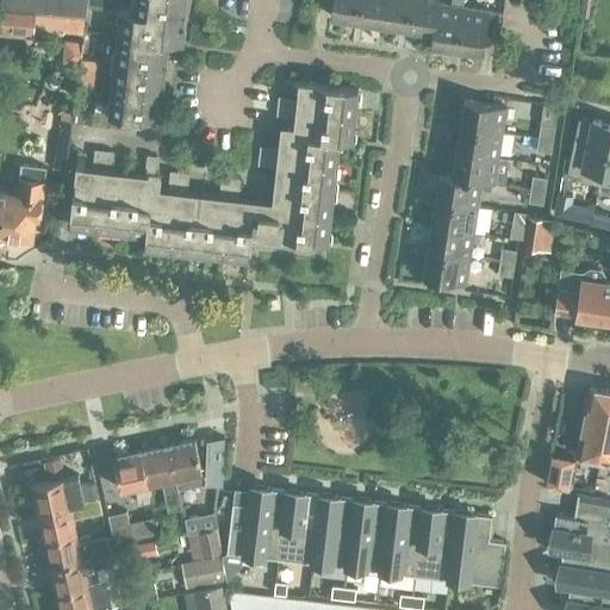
[(14,11),(16,0),(0,0),(0,10),(14,11)]
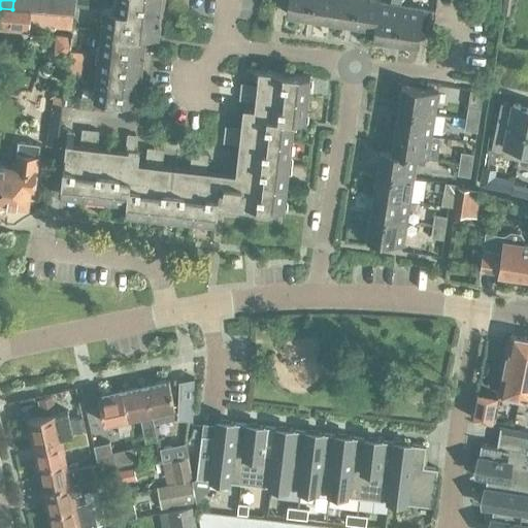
[(27,10),(27,0),(13,0),(13,9),(27,10)]
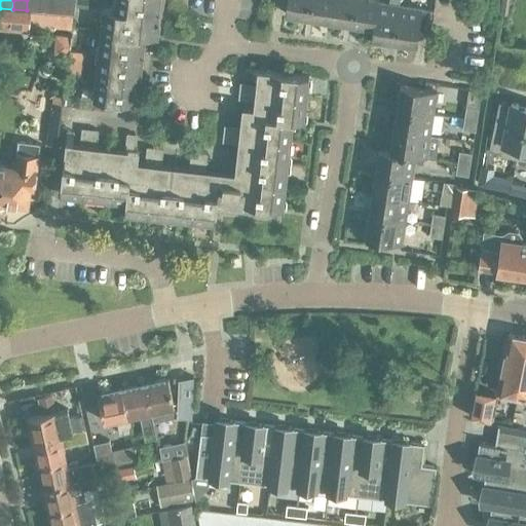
[(40,11),(40,0),(27,0),(27,10),(40,11)]
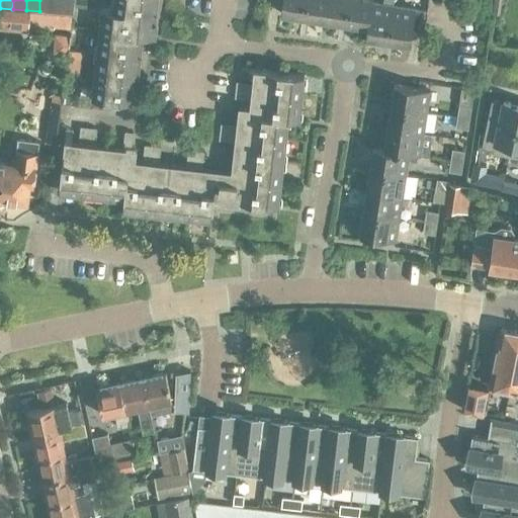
[(50,12),(50,0),(39,0),(39,11),(50,12)]
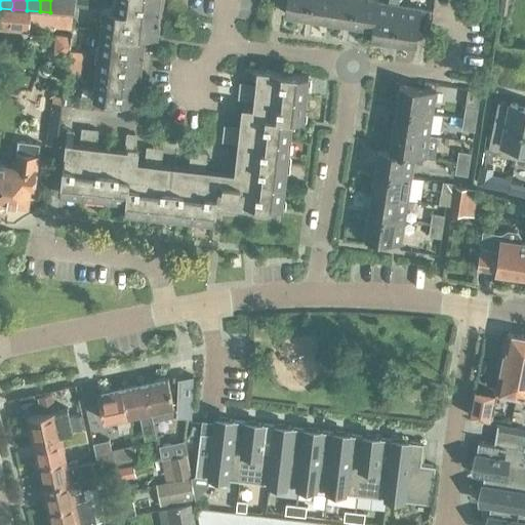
[(63,0),(50,0),(50,12),(62,13),(63,0)]
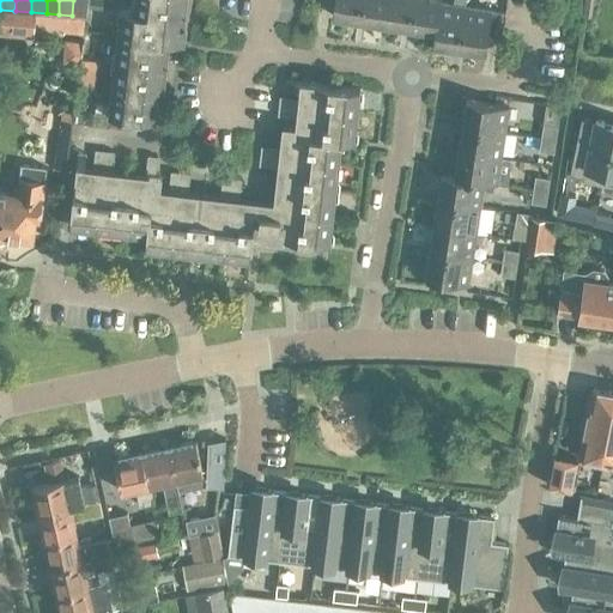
[(90,0),(74,0),(73,16),(89,17),(90,0)]
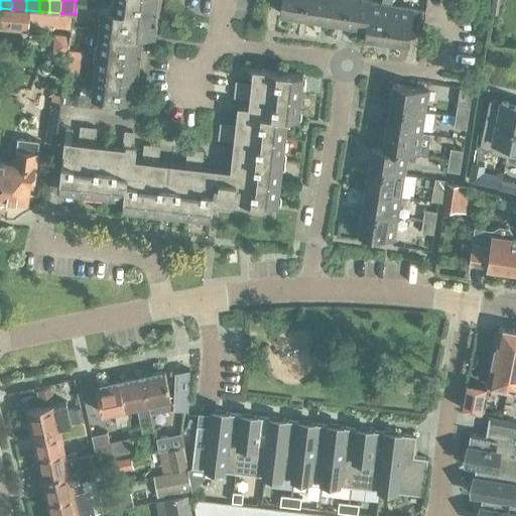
[(150,15),(152,0),(114,0),(113,9),(139,14),(150,15)]
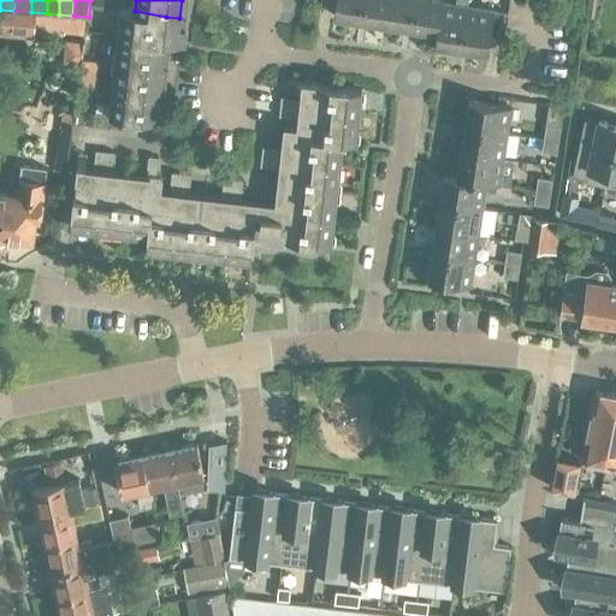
[(361,21),(363,0),(336,0),(333,16),(361,21)]
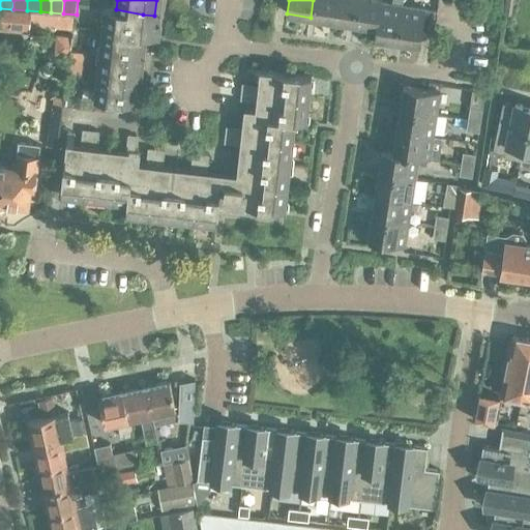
[(333,21),(335,0),(313,0),(311,18),(333,21)]
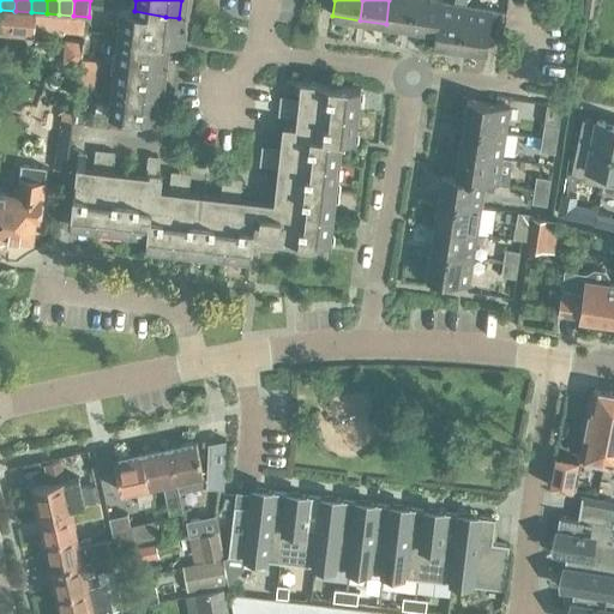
[(411,28),(415,0),(389,0),(386,24),(411,28)]
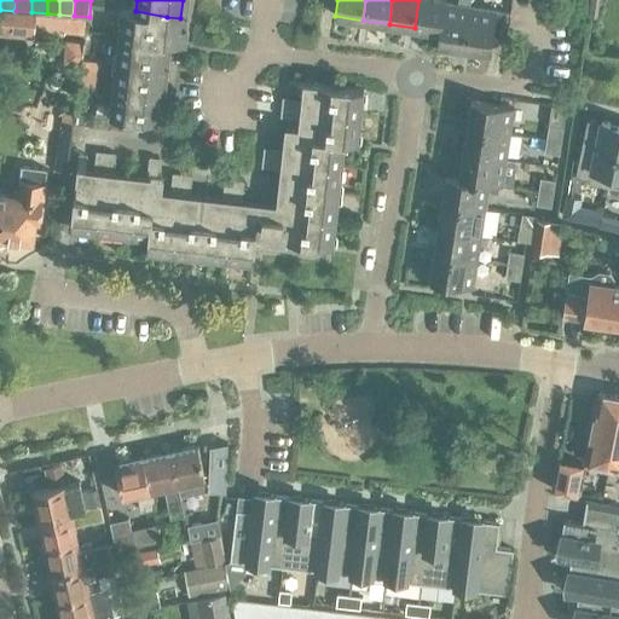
[(438,32),(445,3),(445,0),(418,0),(415,28),(438,32)]
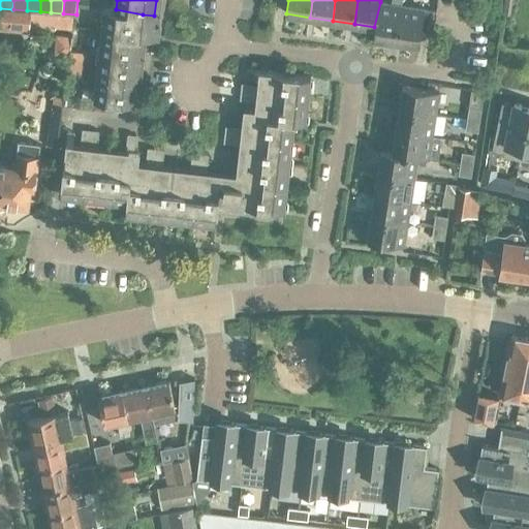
[(398,42),(403,5),(403,0),(391,0),(391,3),(380,2),(374,27),(373,38),(398,42)]
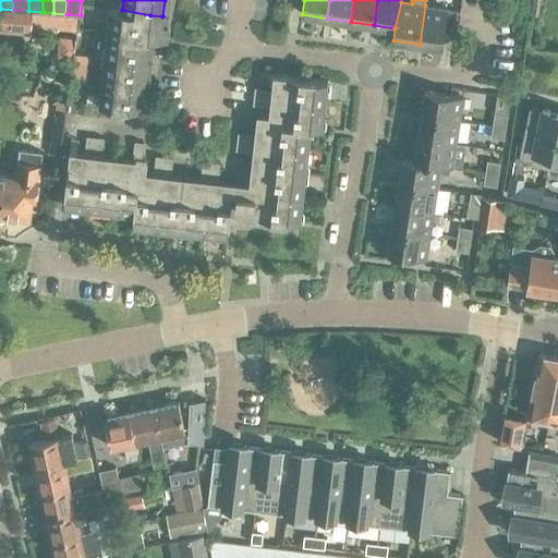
[(425,5),(420,45),(441,48),(445,31),(456,33),(459,11),(425,5)]
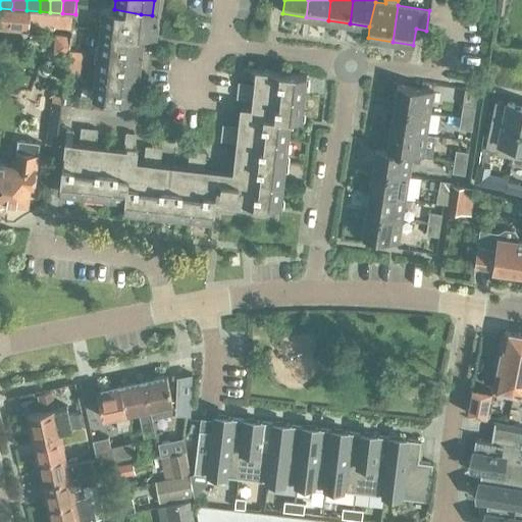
[(28,10),(0,8),(0,11),(0,29),(25,32),(28,10)]
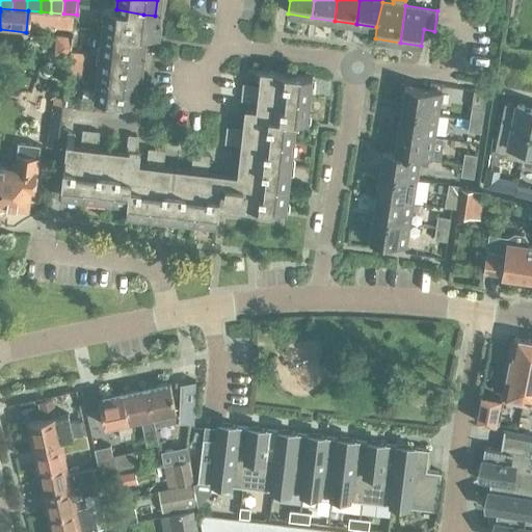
[(143,15),(116,9),(105,8),(102,33),(141,37),(160,40),(161,26),(154,26),(155,16),(143,15)]
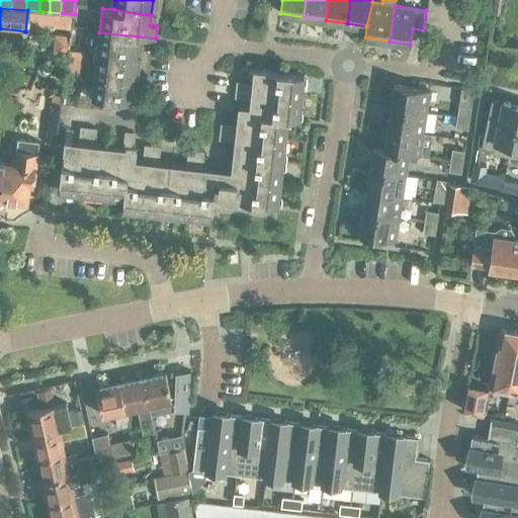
[(136,58),(138,36),(99,32),(97,54),(136,58)]
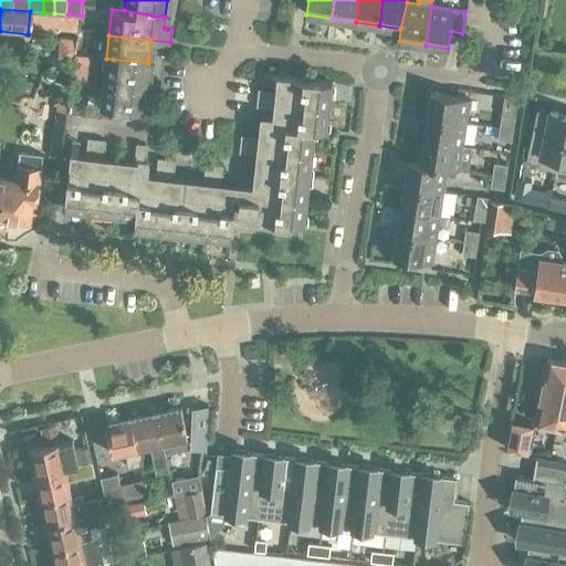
[(61,38),(59,55),(75,58),(76,39),(61,38)]
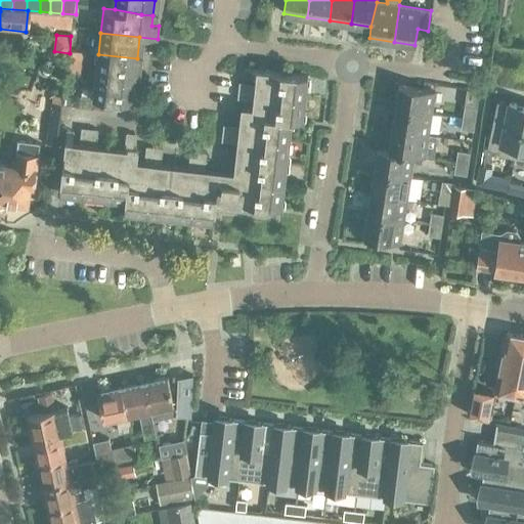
[(71,51),(69,72),(82,74),(85,52),(71,51)]
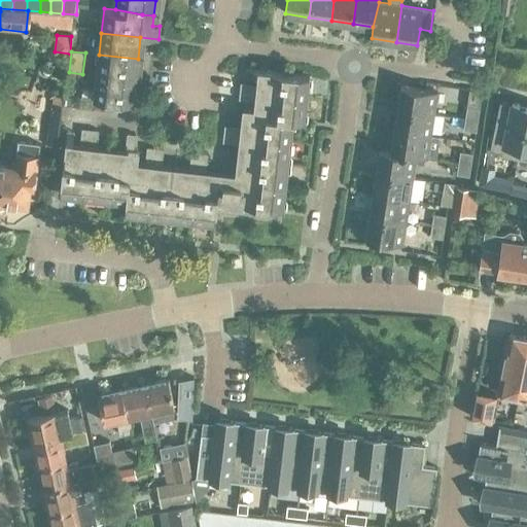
[(135,80),(138,59),(99,55),(97,76),(135,80)]
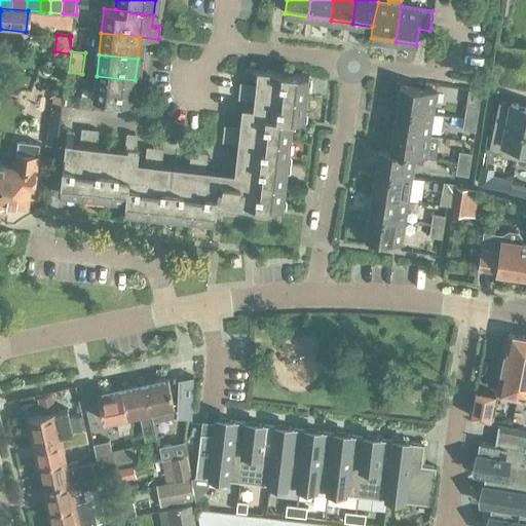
[(261,94),(306,99),(309,75),(276,72),(263,70),(262,86),(240,83),(239,90),(261,94)]
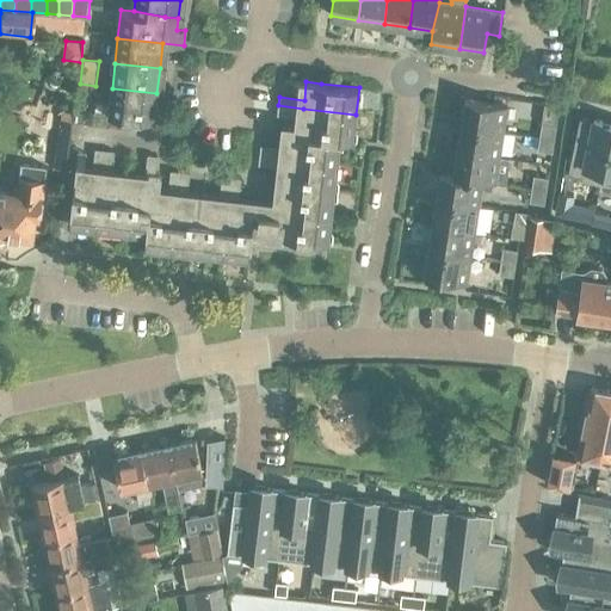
[(154,121),(156,93),(112,88),(109,113),(94,112),(93,125),(137,130),(139,118),(154,121)]
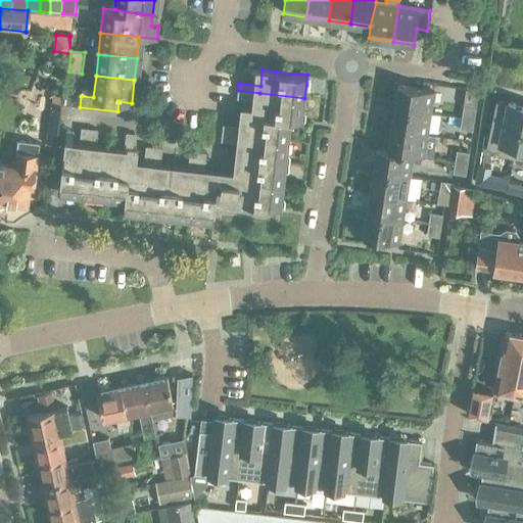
[(394,107),(431,113),(434,90),(398,85),(394,107)]
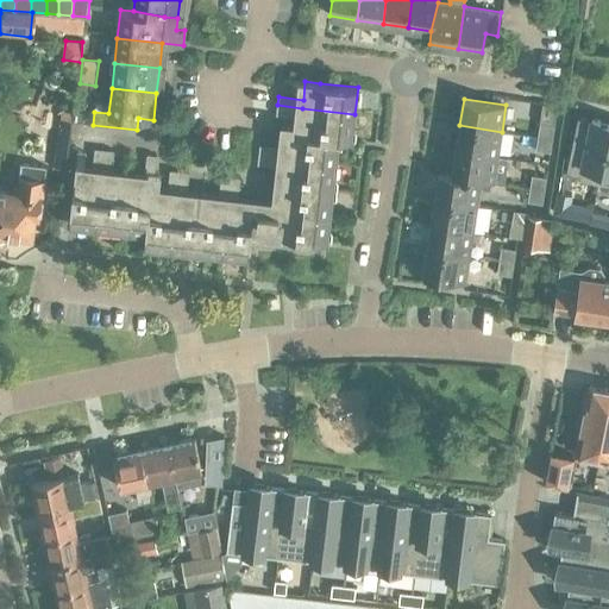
[(352,140),(355,114),(302,108),(277,105),(276,114),(301,117),(300,133),(339,139),(352,140)]
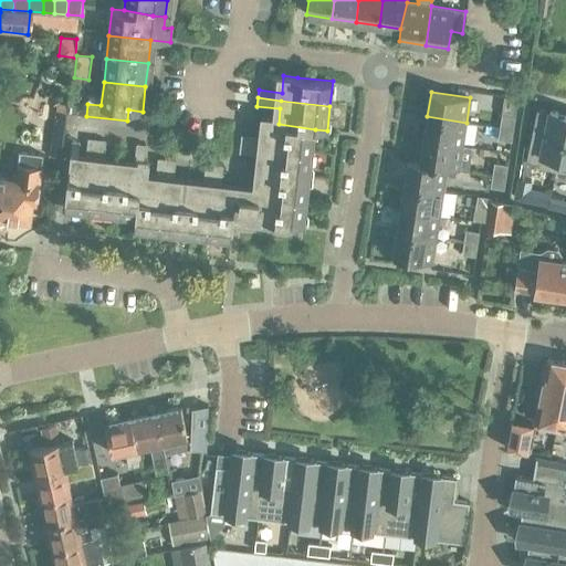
[(565,124),(565,114),(537,108),(526,158),(538,161),(538,164),(556,170),(565,124)]
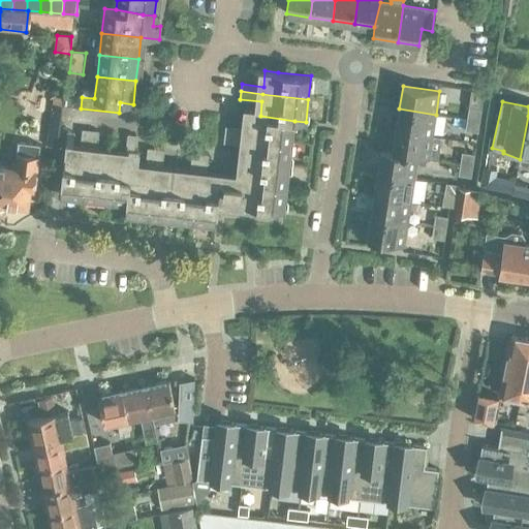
[(53,103),(51,115),(62,117),(63,104),(53,103)]
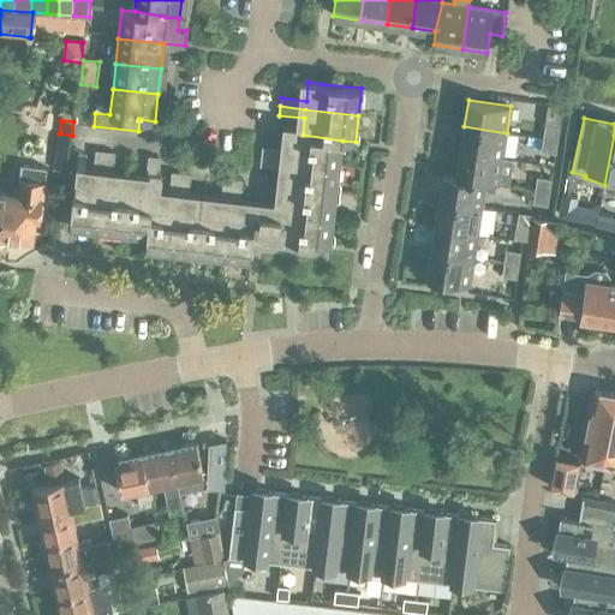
[(502,160),(507,133),(464,126),(460,153),(502,160)]
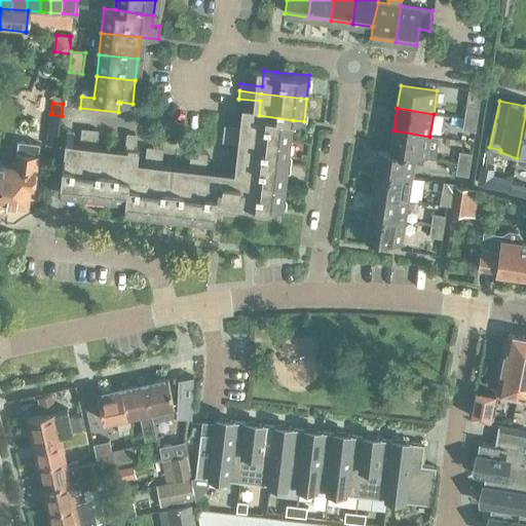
[(464,118),(478,120),(480,110),(466,108),(464,118)]
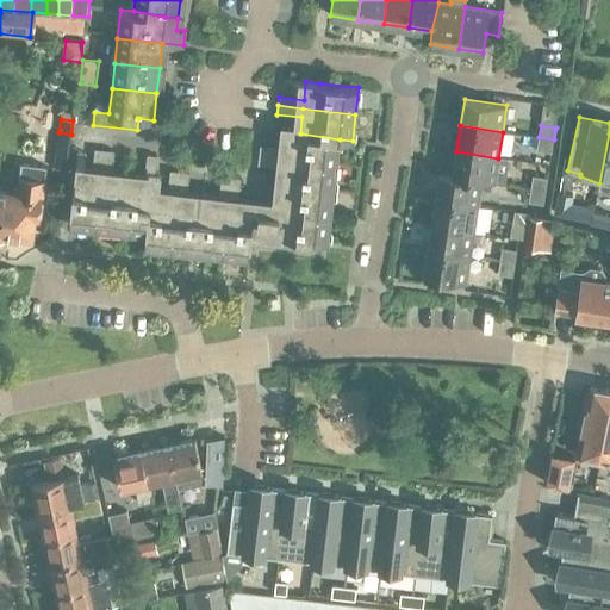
[(340,139),(300,134),(287,131),(285,149),(260,147),(259,155),(337,163),(340,139)]
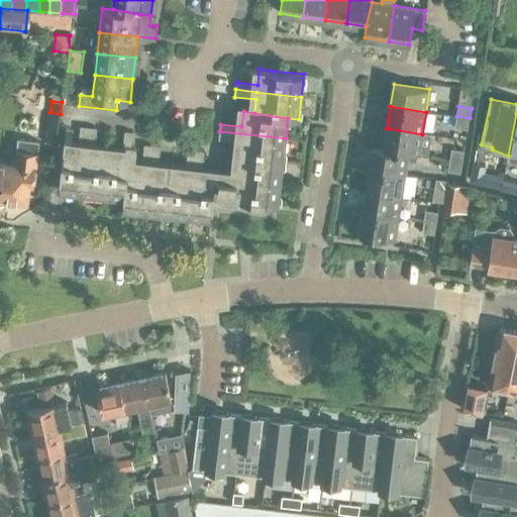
[(516,113),(508,156),(508,161),(516,162),(516,113)]
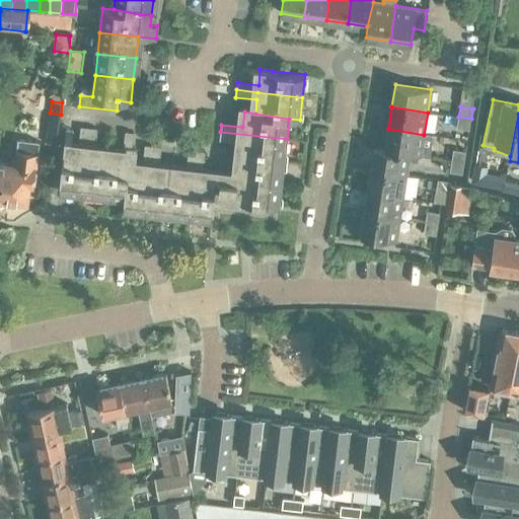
[(469,130),(471,119),(458,117),(457,128),(469,130)]
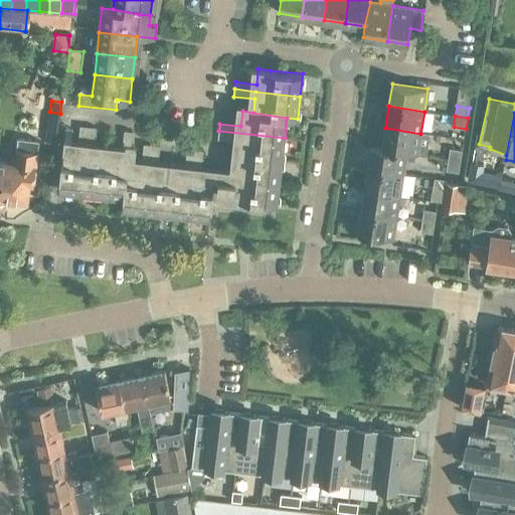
[(417,155),(420,134),(385,128),(382,147),(406,153),(417,155)]
